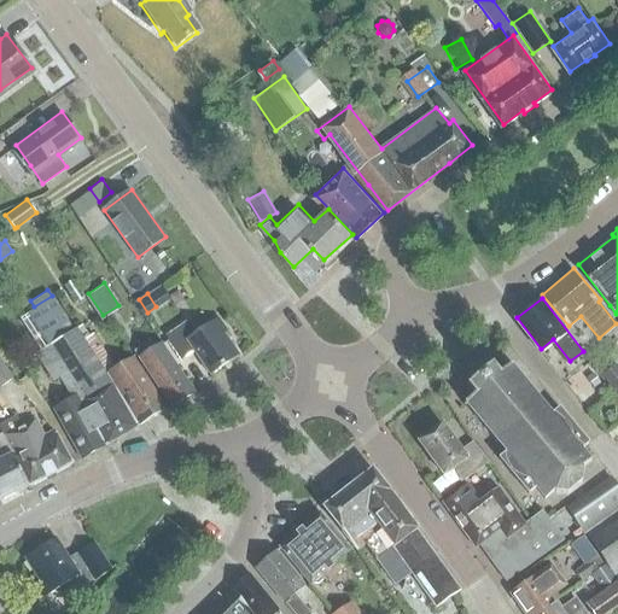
[(165,332),(182,356),(194,348),(210,372),(238,354),(223,332),(228,329),(219,315),(197,329),(188,317),(165,332)]
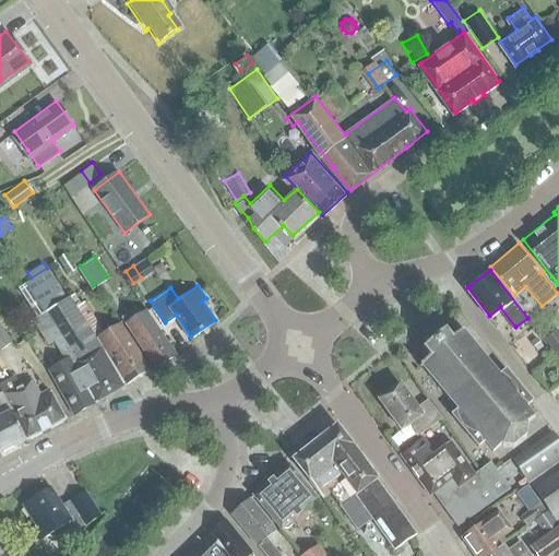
[(96,335),(76,304),(70,294),(34,318),(50,344),(56,341),(58,344),(62,341),(71,355),(50,367),(75,411),(127,383),(96,335)]
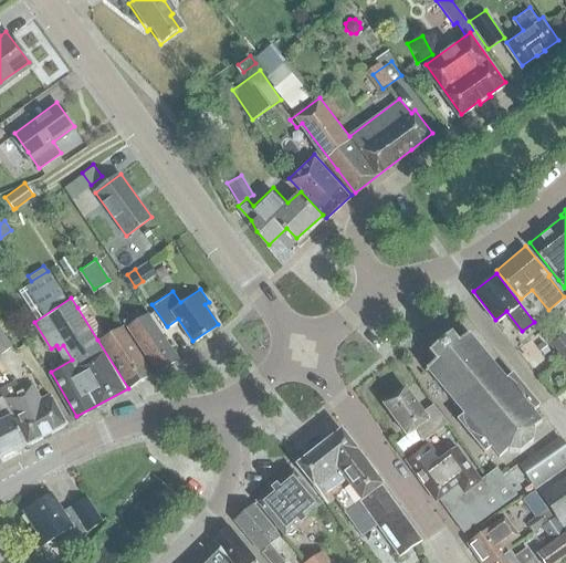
[(85,303),(77,308),(97,340),(101,340),(130,386),(153,372),(122,323),(105,334),(85,303)]
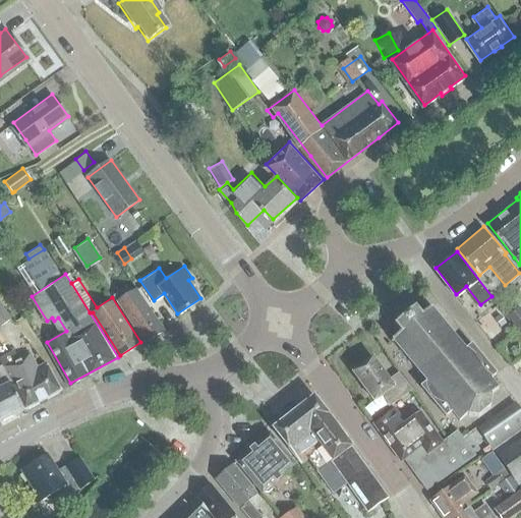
[(114,294),(145,340),(163,328),(136,286),(127,292),(124,288),(114,294)]
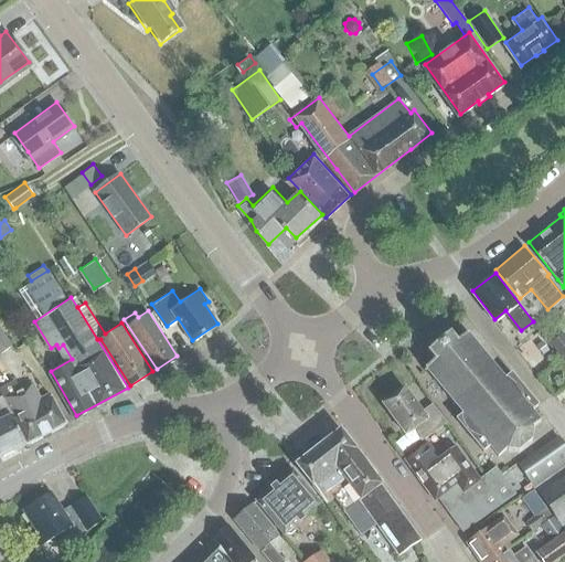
[(12,341),(0,325),(0,346),(2,349),(12,341)]
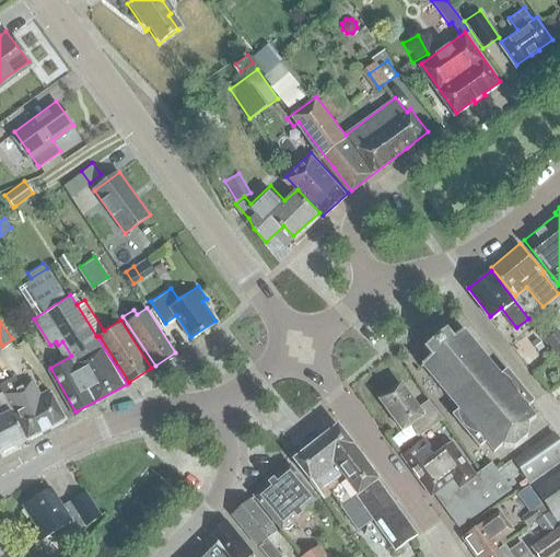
[(447,328),(424,347),(432,356),(422,363),(459,407),(452,414),(479,445),(485,440),(494,451),(501,444),(514,447),(527,436),(529,421),(536,416),(527,405),(533,399),(506,368),(501,372),(464,328),(454,337),(447,328)]
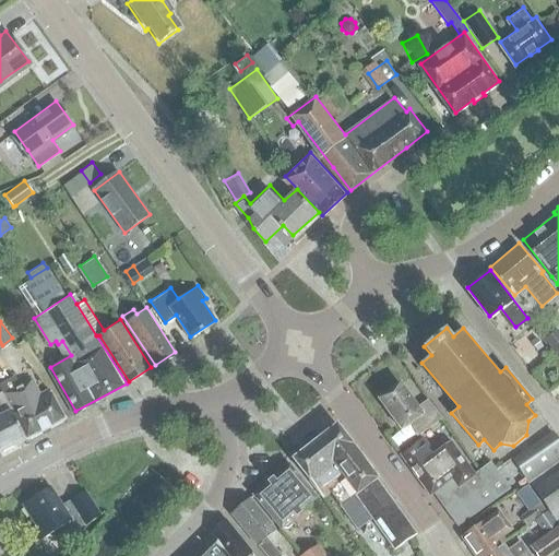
[(558,331),(557,329),(544,339),(558,357),(558,331)]
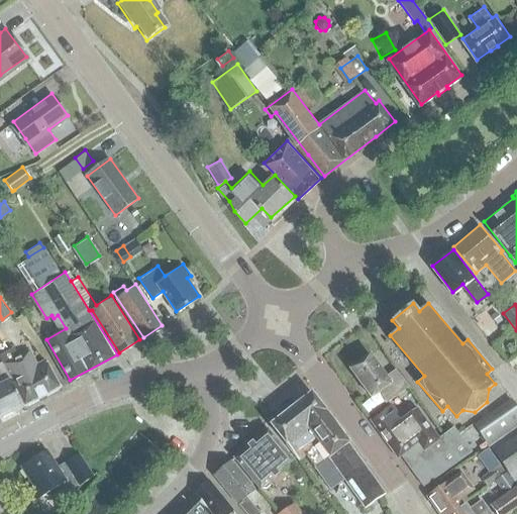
[(1,352),(27,402),(61,385),(46,356),(37,362),(30,347),(18,353),(14,345),(1,352)]
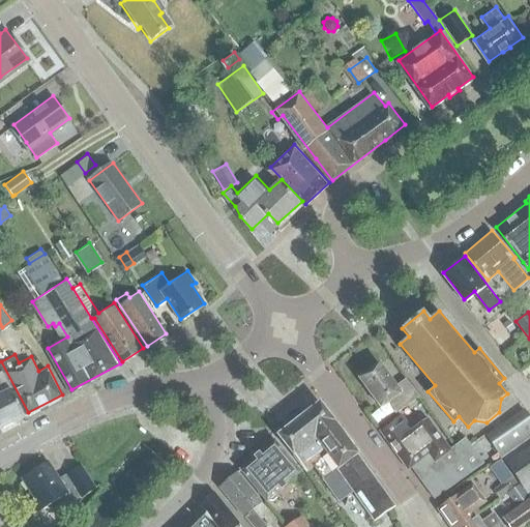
[(358,377),(381,407),(389,402),(395,411),(418,394),(406,377),(396,384),(380,361),(358,377)]
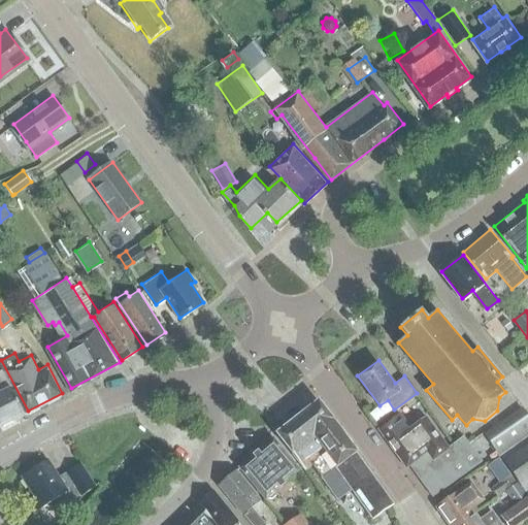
[(0,419),(3,425),(25,414),(0,363),(0,419)]
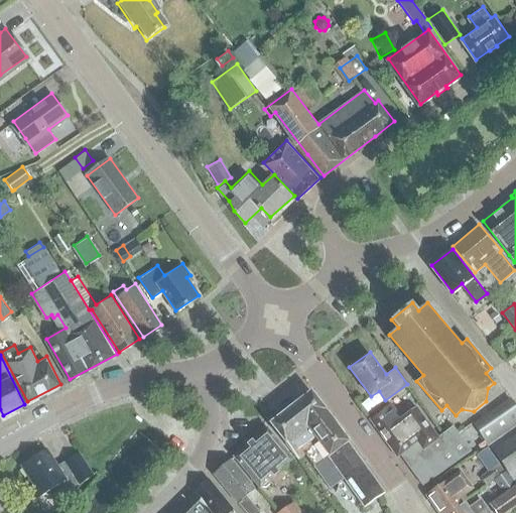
[(304,453),(331,487),(342,478),(363,507),(384,491),(310,392),(271,421),(298,458),(304,453)]
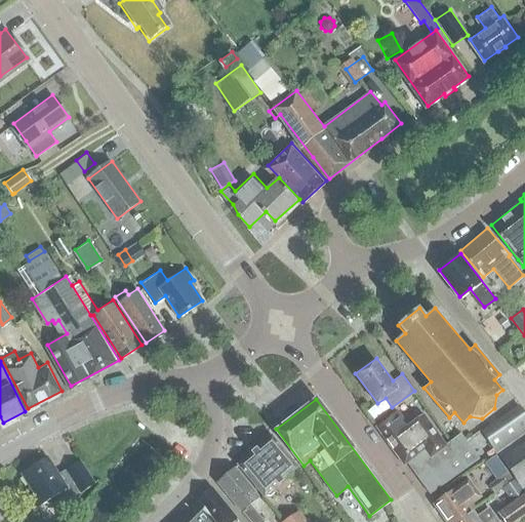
[(524,412),(519,404),(482,430),(469,440),(484,460),(497,451),(516,477),(524,490),(524,489),(524,412)]
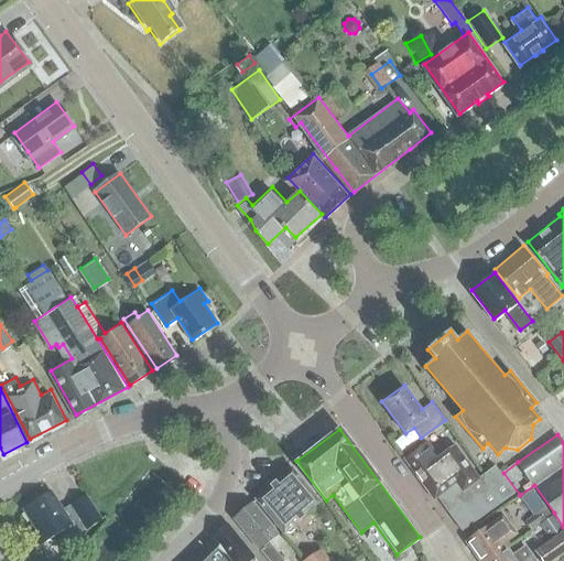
[(403,456),(434,499),(441,495),(447,504),(444,506),(462,529),(514,491),(496,464),(479,476),(455,443),(440,455),(427,439),(403,456)]
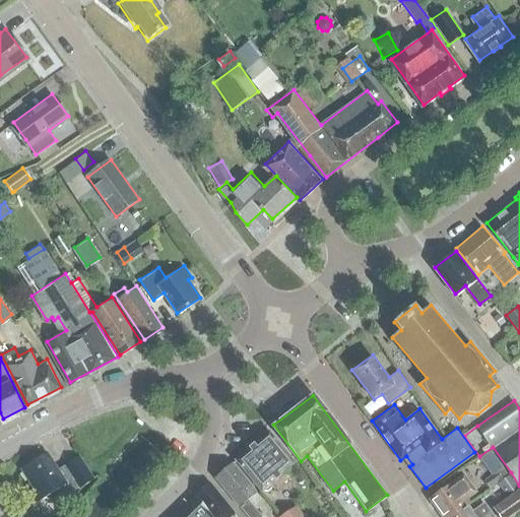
[(270,431),(237,458),(263,489),(267,490),(271,487),(271,481),(296,461),(270,431)]
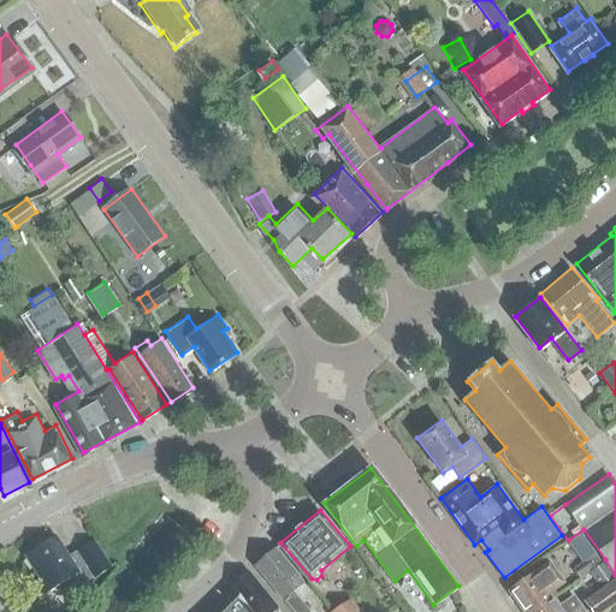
[(581,532),(568,541),(582,560),(573,568),(580,577),(588,571),(603,562),(581,532)]
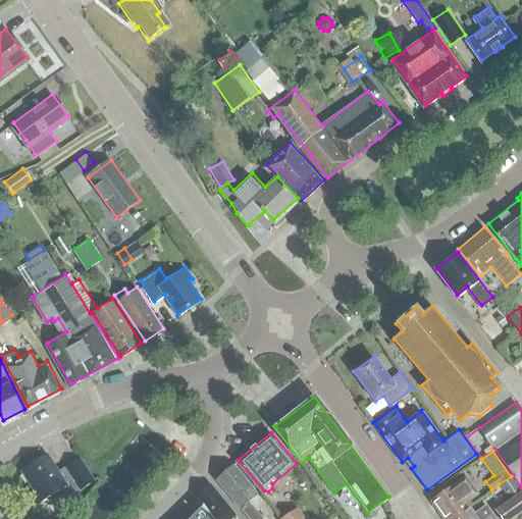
[(57,470),(47,454),(22,469),(33,486),(28,490),(35,503),(53,492),(57,501),(80,487),(81,488),(94,480),(80,457),(57,470)]
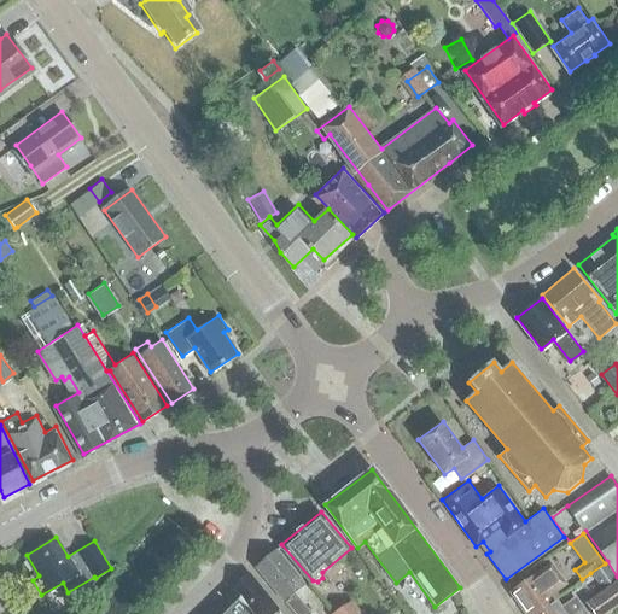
[(256,566),(284,600),(304,583),(277,549),(256,566)]
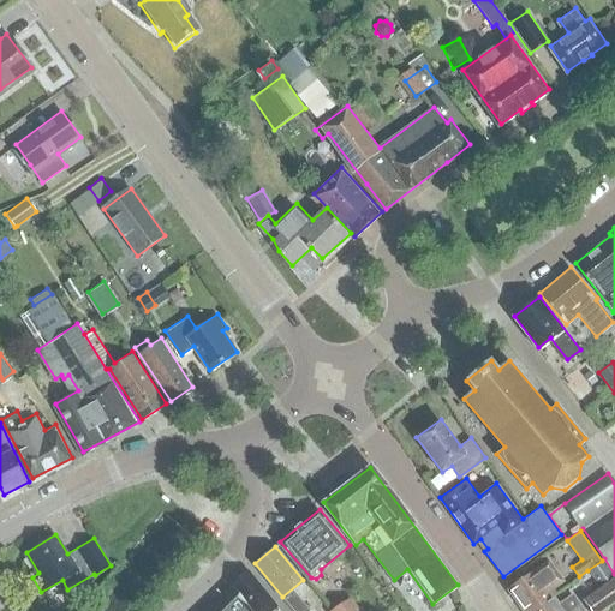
[(602,561),(587,570),(599,588),(614,576),(614,574),(604,558),(602,561)]
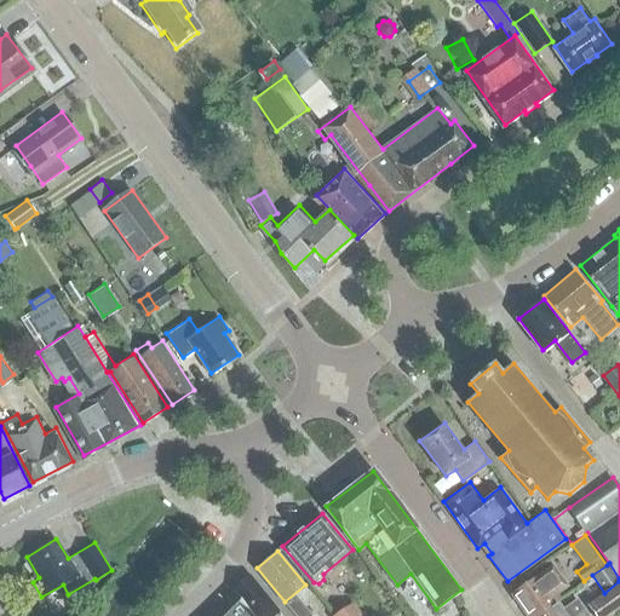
[(550,568),(512,596),(527,615),(533,615),(558,598),(567,592),(550,568)]
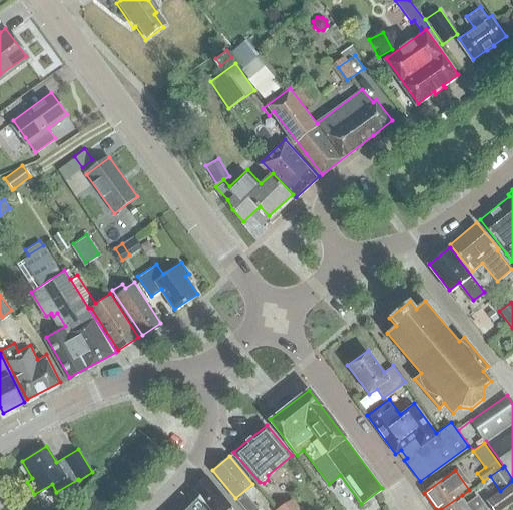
[(193,487),(212,509),(224,509),(225,509),(224,509),(235,509),(206,475),(193,487)]
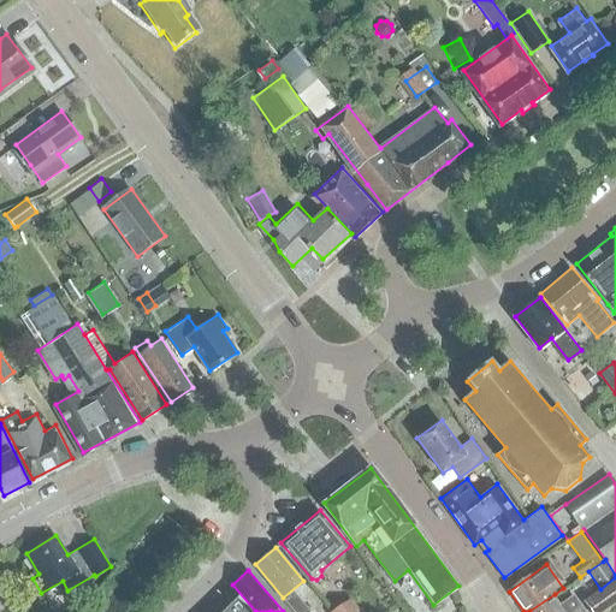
[(585,601),(592,611),(603,611),(615,602),(615,577),(600,589),(585,601)]
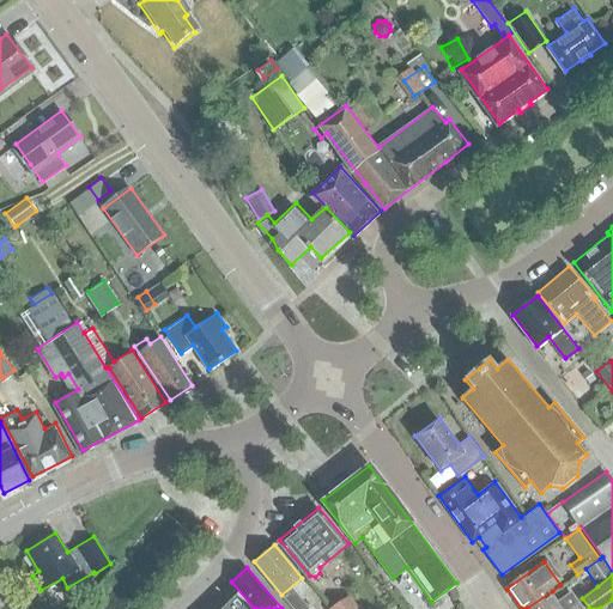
[(254,608),(231,582),(202,608),(254,608)]
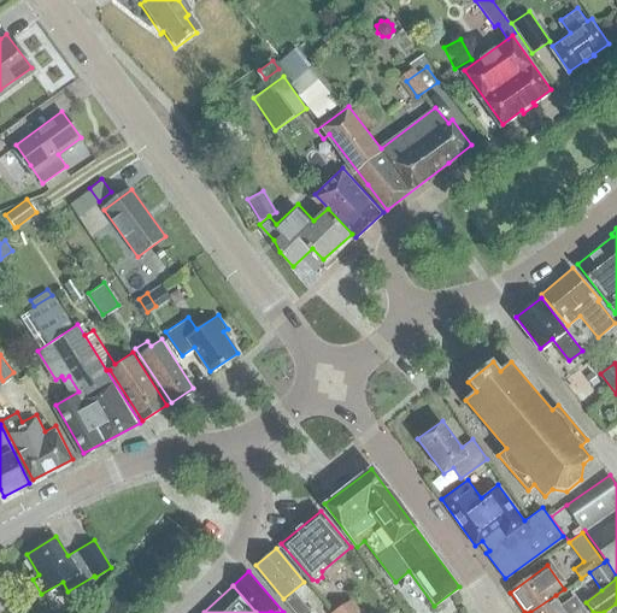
[(556,595),(530,612),(582,612),(571,599),(563,606),(556,595)]
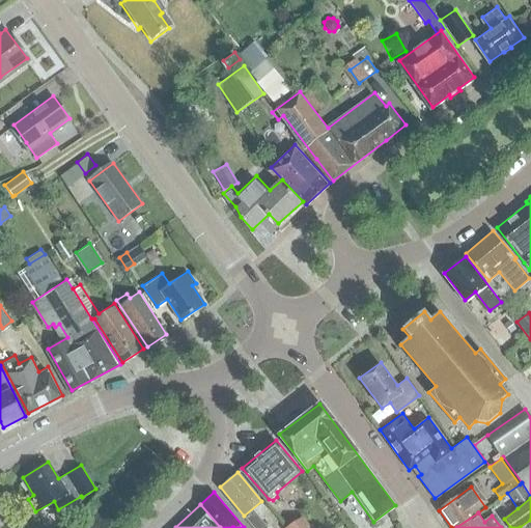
[(256,516),(250,521),(255,527),(264,527),(267,527),(256,516)]
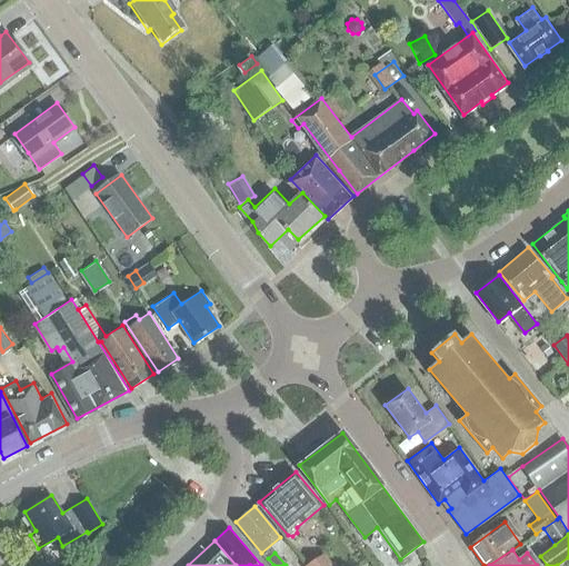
[(308,565),(335,565),(327,554),(308,565)]
